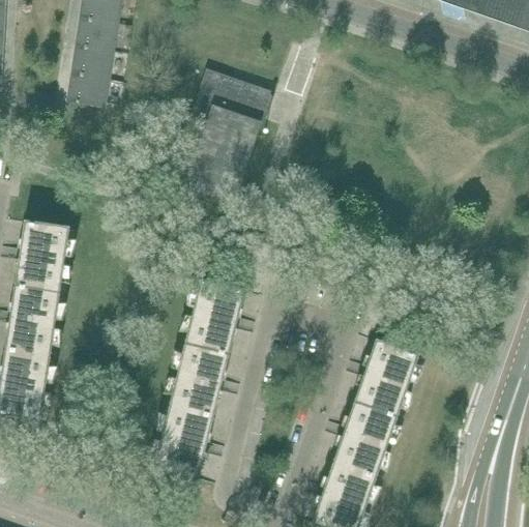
[(118,22),(121,0),(83,0),(81,16),(99,19),(118,22)]
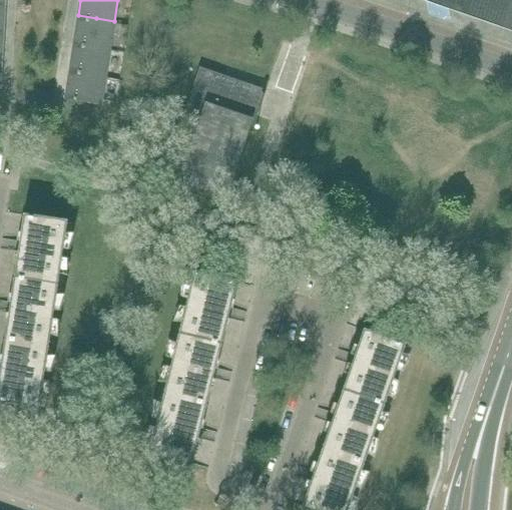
[(453,0),(511,20),(511,0),(453,0)]
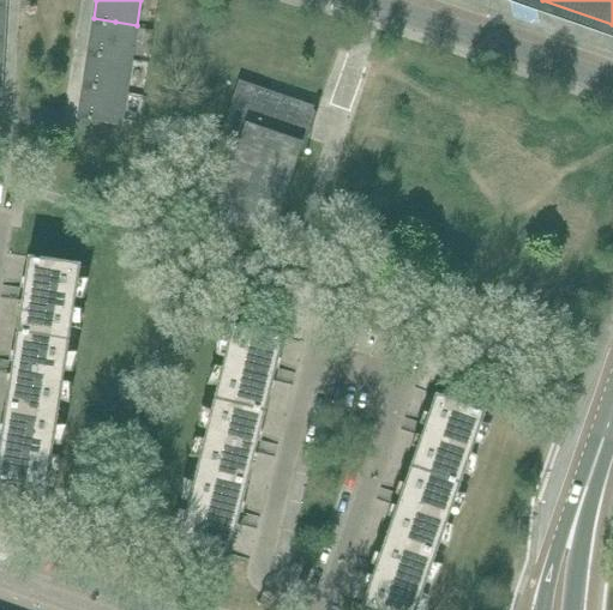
[(137,25),(115,22),(94,18),(89,50),(132,56),(137,25)]
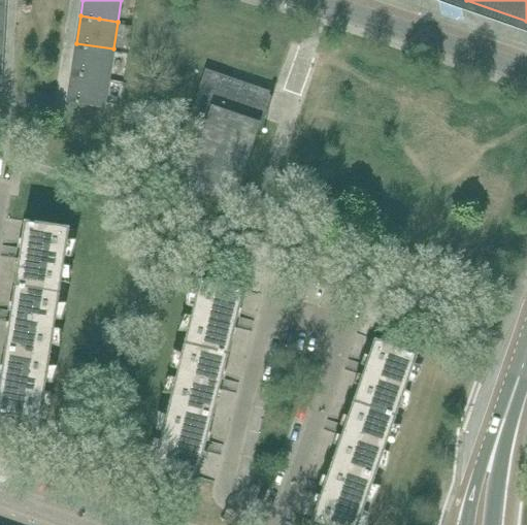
[(109,76),(113,48),(76,43),(72,71),(91,73),(109,76)]
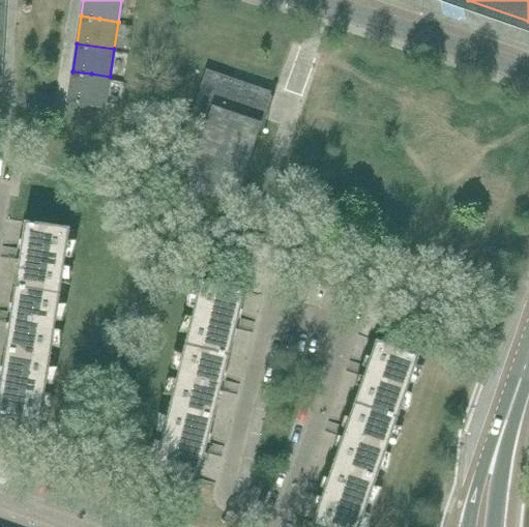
[(236,78),(229,75),(206,67),(178,148),(195,154),(183,187),(232,205),(261,121),(264,122),(274,91),(245,81),(244,83),(235,80),(236,78)]
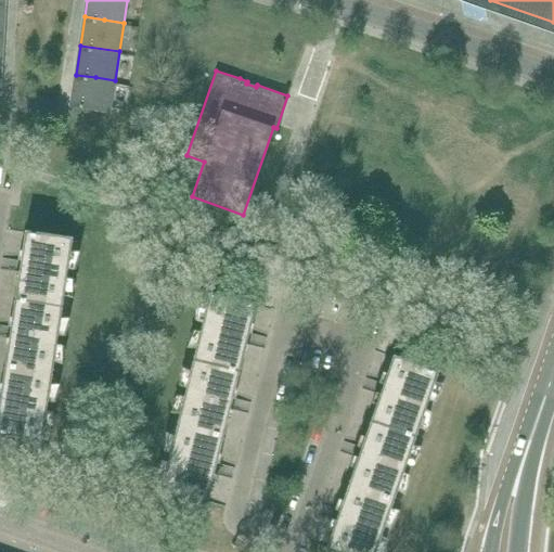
[(115,80),(95,77),(76,75),(71,104),(111,110),(115,80)]
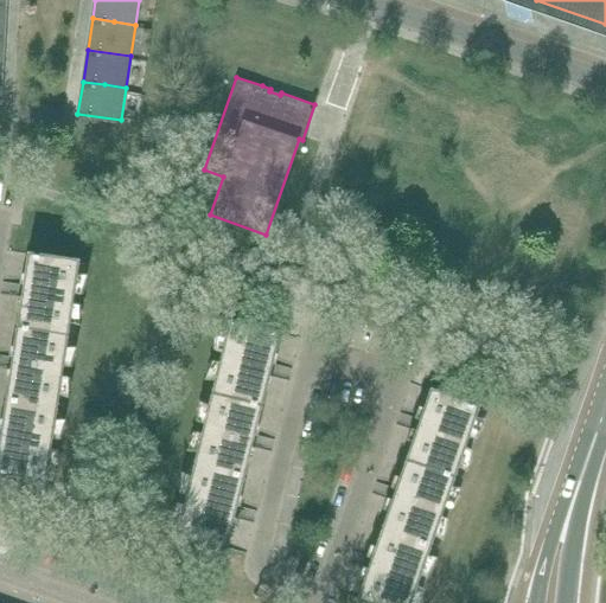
[(68,332),(78,258),(30,251),(21,307),(18,325),(43,328),(68,332)]
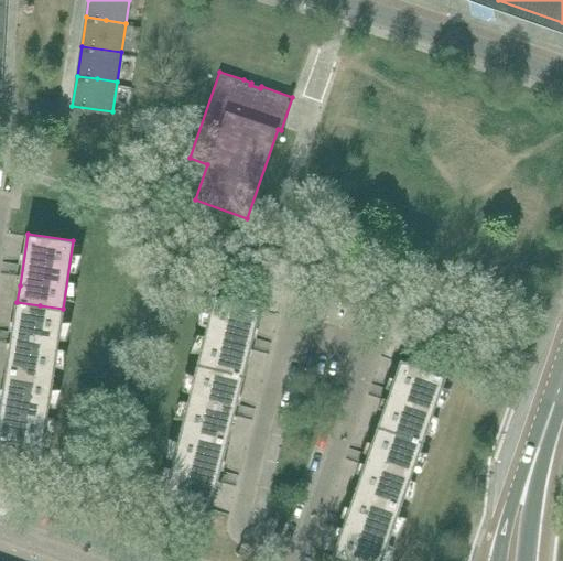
[(256,325),(260,308),(215,297),(198,364),(222,369),(244,375),(248,358),(253,335),(256,325)]
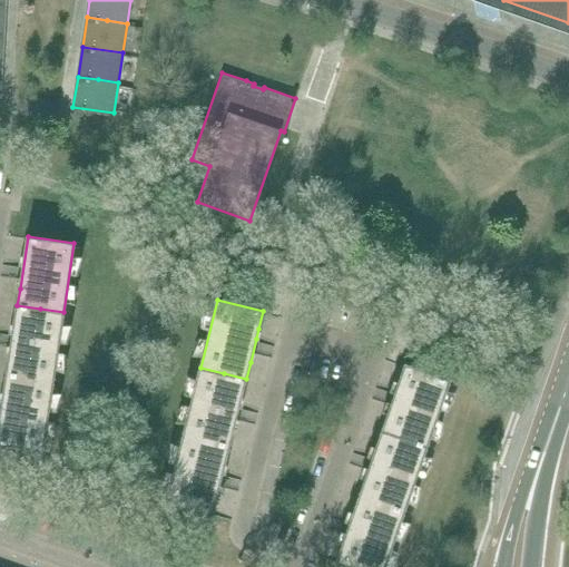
[(64,312),(40,309),(17,305),(15,321),(13,333),(9,358),(7,373),(29,377),(52,380),(64,312)]
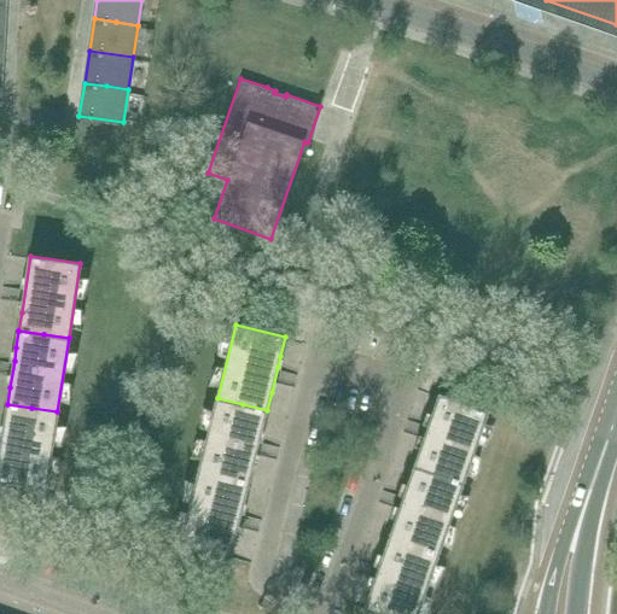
[(487,411),(457,401),(440,395),(429,426),(415,466),(463,483),(487,411)]
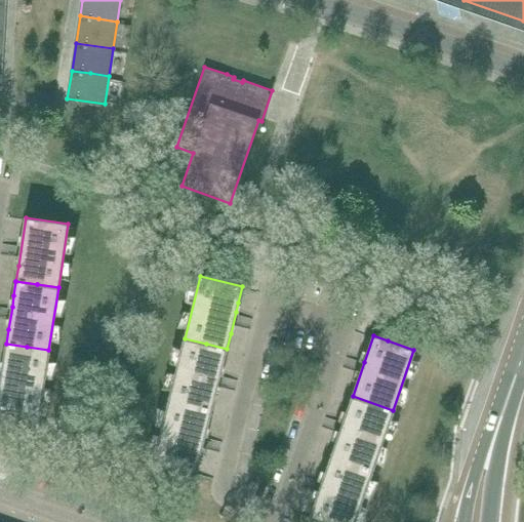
[(227,349),(206,344),(185,338),(169,400),(190,405),(211,410),(215,394),(223,364),(227,349)]
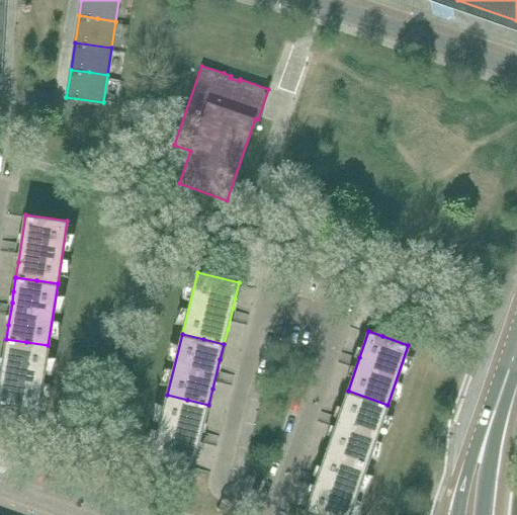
[(48,345),(26,342),(6,339),(0,382),(0,402),(38,409),(48,345)]
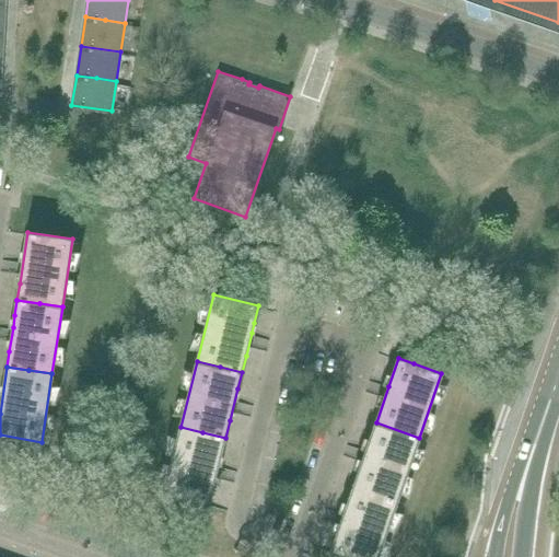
[(397,501),(419,438),(376,422),(353,487),(375,494),(397,501)]
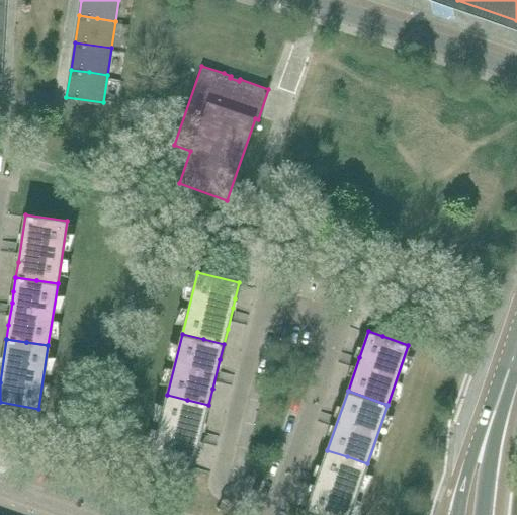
[(208,405),(187,400),(167,395),(152,456),(193,466),(202,430),(204,420),(208,405)]
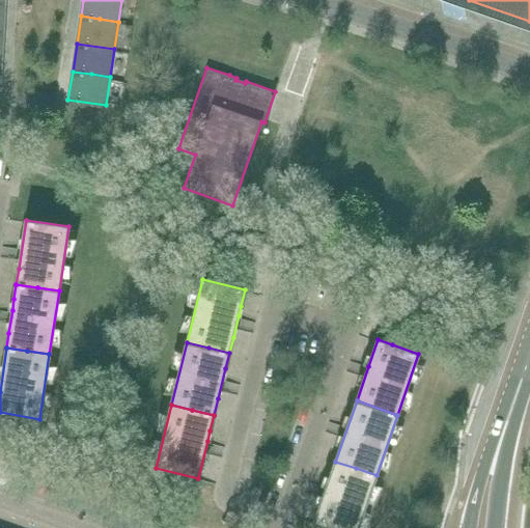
[(377,475),(356,468),(335,462),(324,497),(317,512),(313,523),(329,527),(357,527),(364,512),(377,475)]
